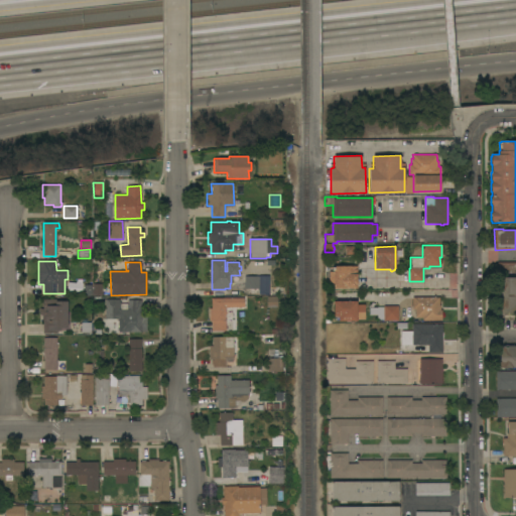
[(515,262),(515,273),(498,273),(498,262),(515,262)]
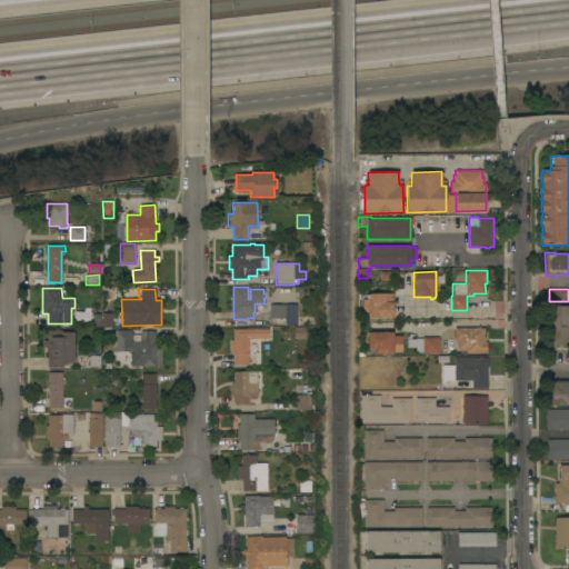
[(393,318),(368,318),(368,317),(367,317),(367,315),(362,315),(362,299),(367,299),(367,293),(393,293),(393,318)]
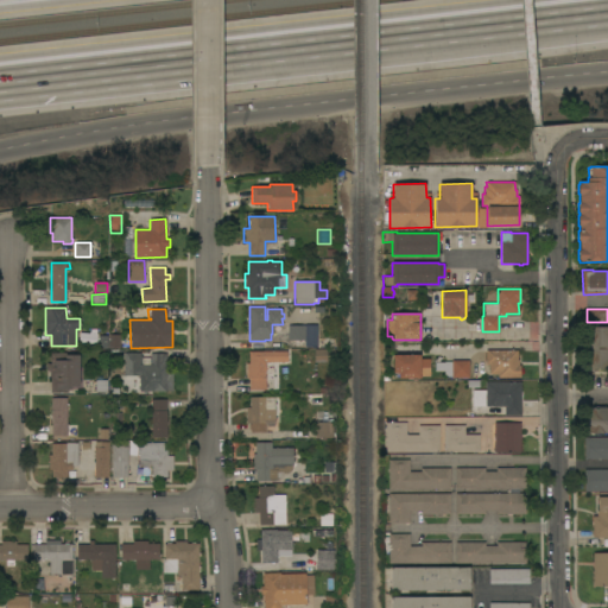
[(305,347),(305,340),(289,340),(287,324),(304,324),(304,330),(320,329),(320,347),(305,347)]
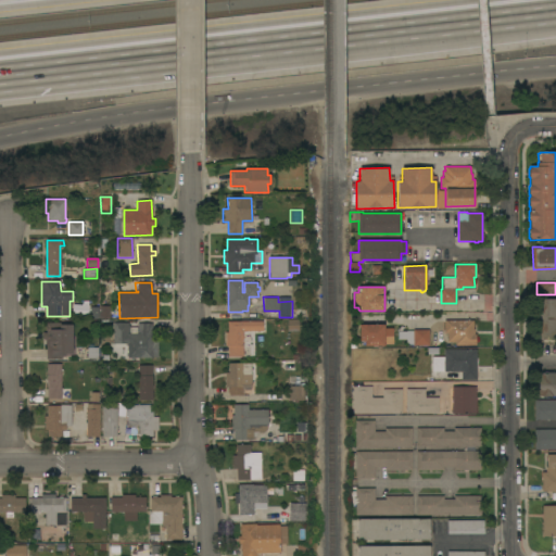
[(555,338),(543,338),(543,343),(536,343),(535,299),(555,299),(555,338)]
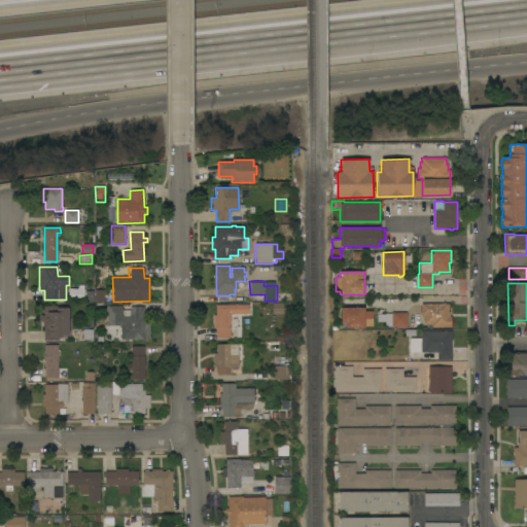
[(94,290),(104,290),(104,302),(94,302),(94,290)]
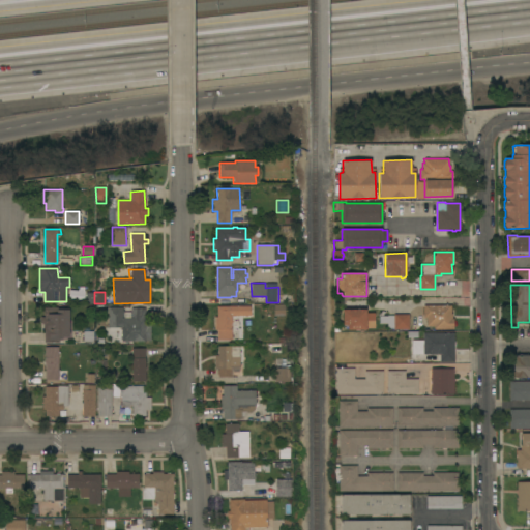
[(273,315),(273,304),(285,304),(285,315),(273,315)]
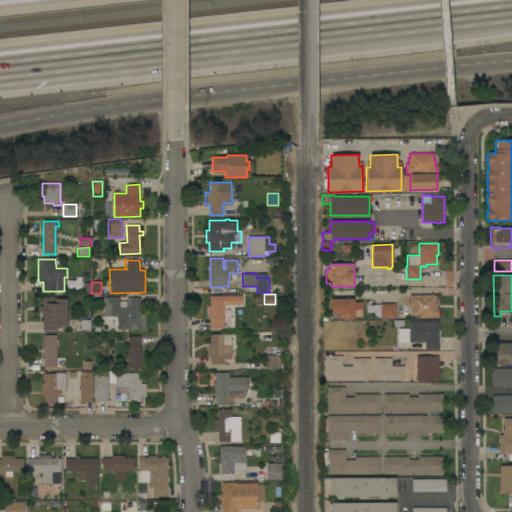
[(435,295),(436,303),(437,303),(437,308),(438,308),(438,318),(419,318),(419,315),(412,315),(412,307),(409,307),(409,295),(435,295)]
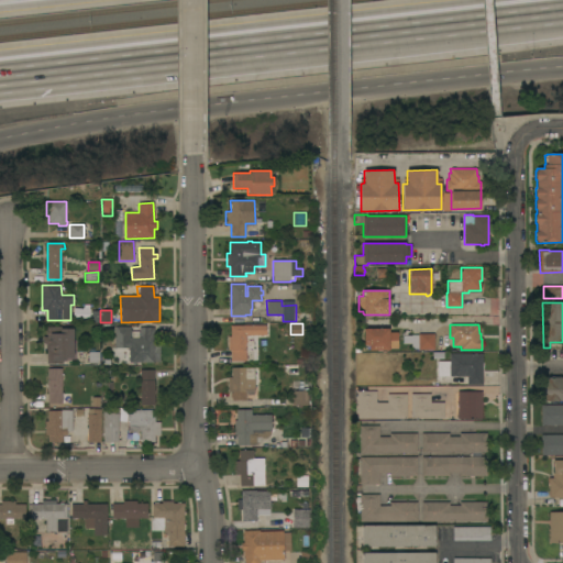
[(266,335),(258,335),(258,351),(255,351),(255,363),(246,363),(246,361),(231,361),(231,351),(228,351),(228,337),(231,337),(230,326),(265,326),(266,335)]
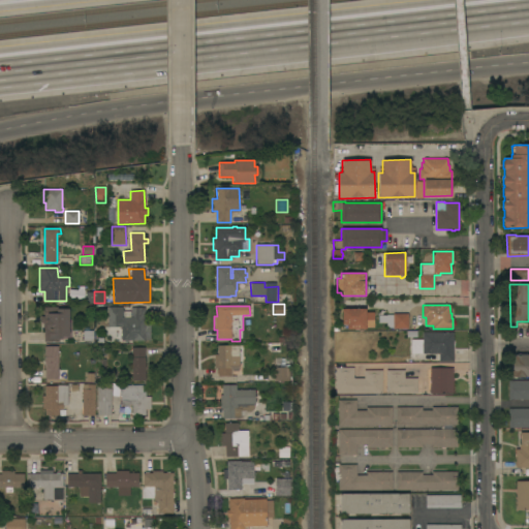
[(43,329),(43,322),(40,322),(40,316),(43,316),(43,315),(43,309),(44,309),(44,307),(57,307),(57,309),(68,309),(68,337),(62,337),(62,339),(59,339),(59,342),(43,342),(43,329)]
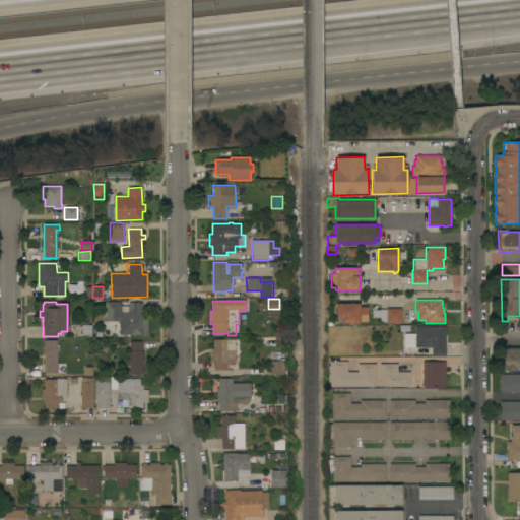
[(119,321),(106,321),(106,302),(120,302),(120,305),(122,305),(122,308),(120,308),(120,312),(129,312),(129,303),(142,303),(142,312),(147,312),(147,334),(142,334),(142,335),(120,335),(119,321)]
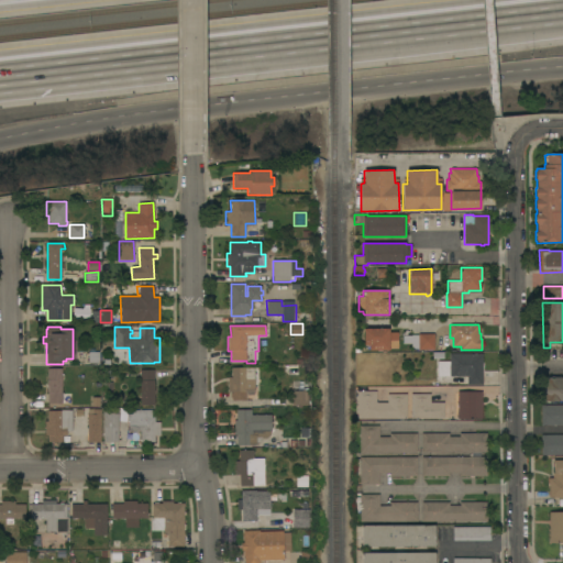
[(397,350),(370,350),(368,349),(365,349),(365,345),(364,345),(364,329),(389,329),(389,333),(397,333),(397,350)]
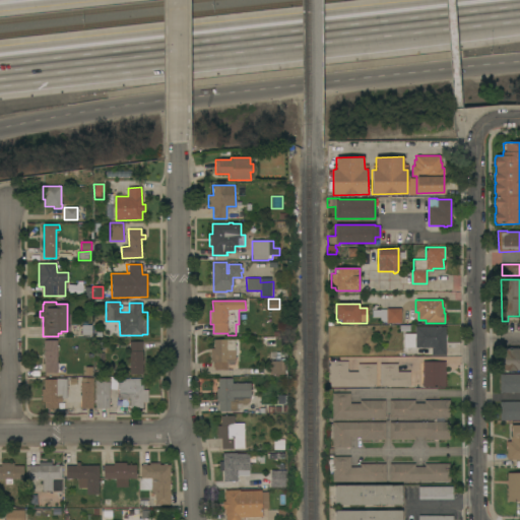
[(401,323),(386,323),(386,309),(401,308),(401,323)]
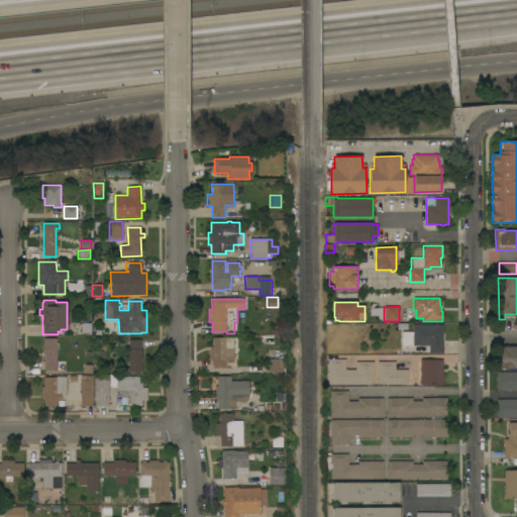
[(82,333),(81,323),(91,322),(91,333),(82,333)]
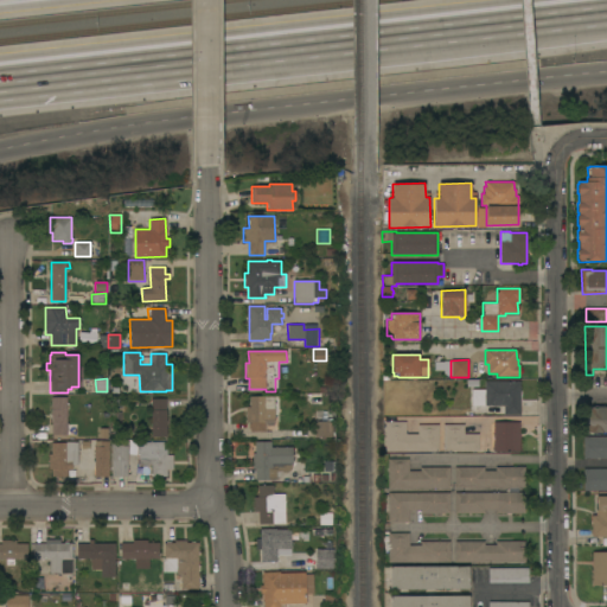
[(521,414),(504,414),(503,406),(485,406),(485,404),(472,404),(472,390),(485,390),(485,381),(521,381),(521,414)]
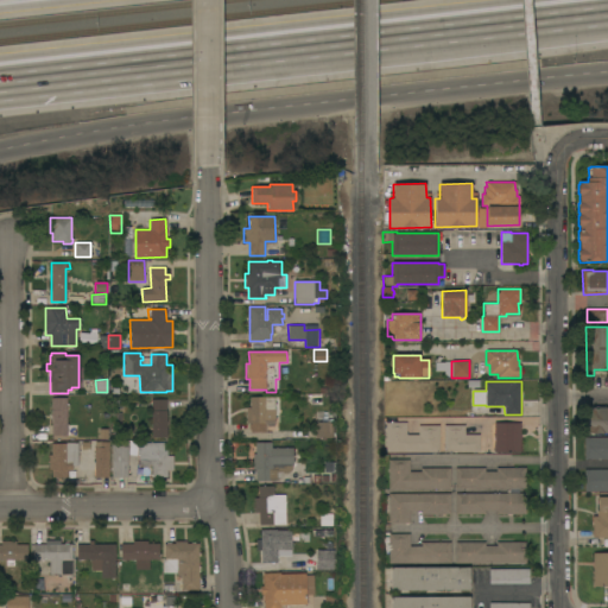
[(279,397),(280,416),(274,416),(274,423),(278,423),(278,432),(251,432),(251,429),(249,429),(249,425),(251,425),(251,423),(246,423),(246,407),(251,407),(251,397),(279,397)]
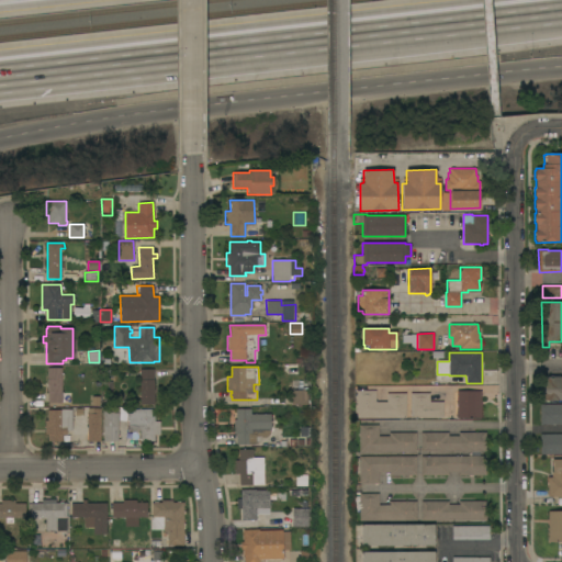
[(62,403),(47,403),(47,368),(62,368),(62,403)]
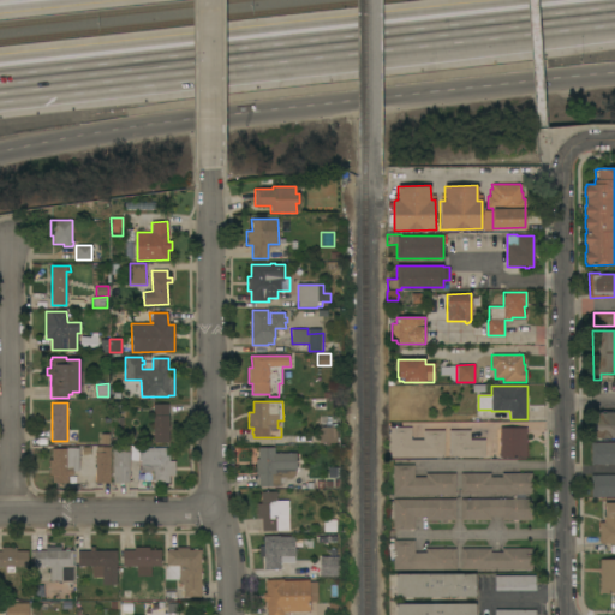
[(169,442),(154,442),(153,404),(168,404),(169,442)]
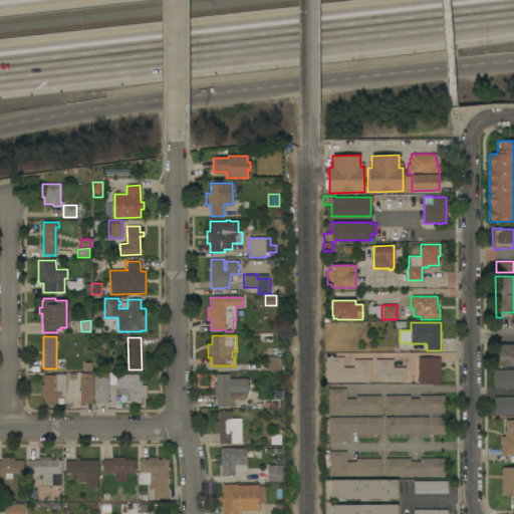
[(513,365),(497,366),(496,346),(502,346),(502,344),(512,344),(513,344),(513,352),(513,365)]
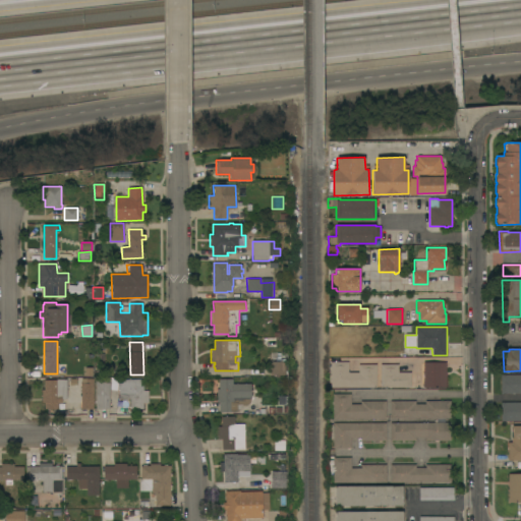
[(270,375),(270,352),(287,352),(287,359),(285,359),(285,375),(270,375)]
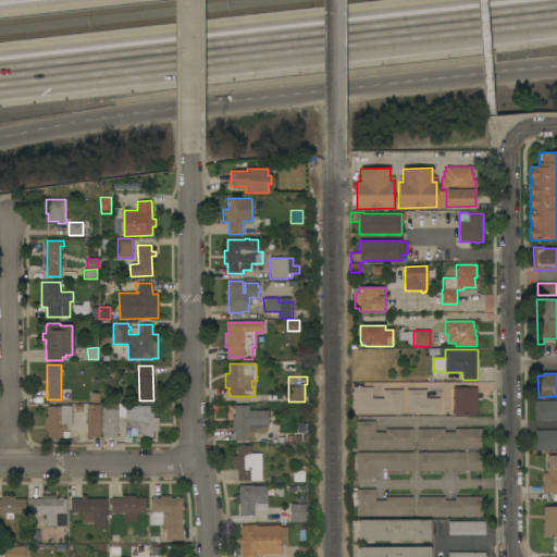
[(354,415),(354,387),(351,387),(351,384),(358,384),(358,387),(372,387),(372,398),(383,398),(383,390),(403,390),(403,413),(354,415)]
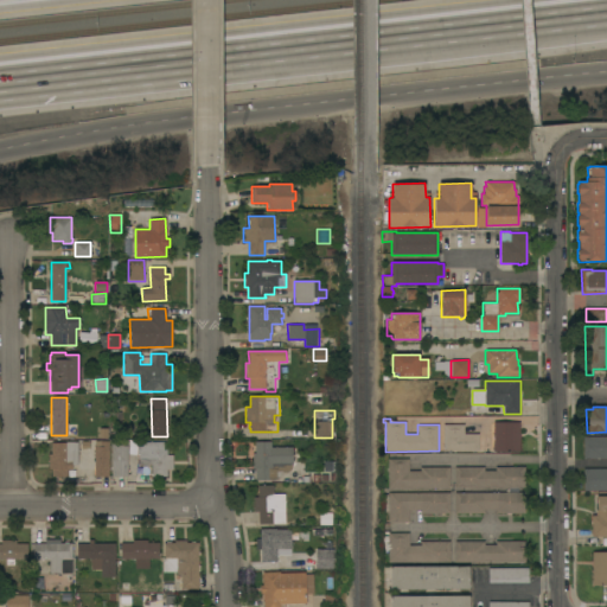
[(493,452),(493,422),(519,422),(519,452),(493,452)]
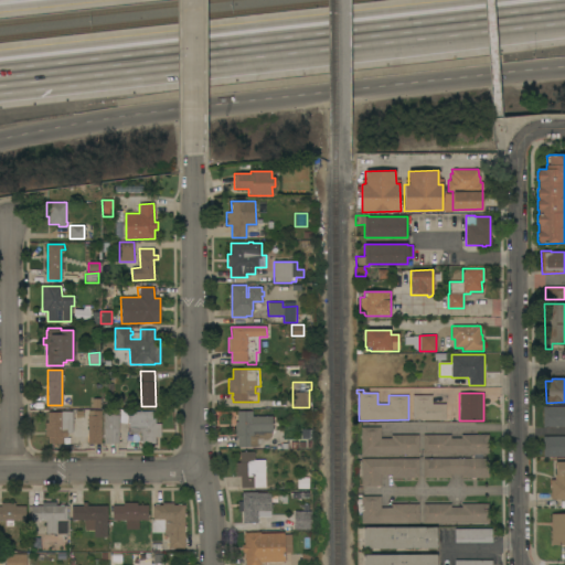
[(413,395),(432,395),(432,404),(445,404),(445,419),(413,419),(413,395)]
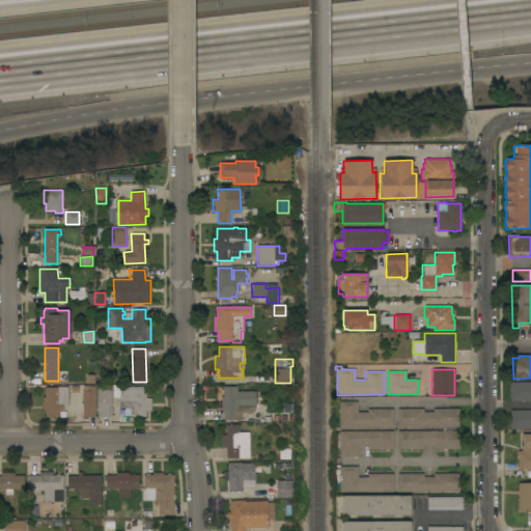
[(530,401),(510,401),(510,382),(530,382),(530,401)]
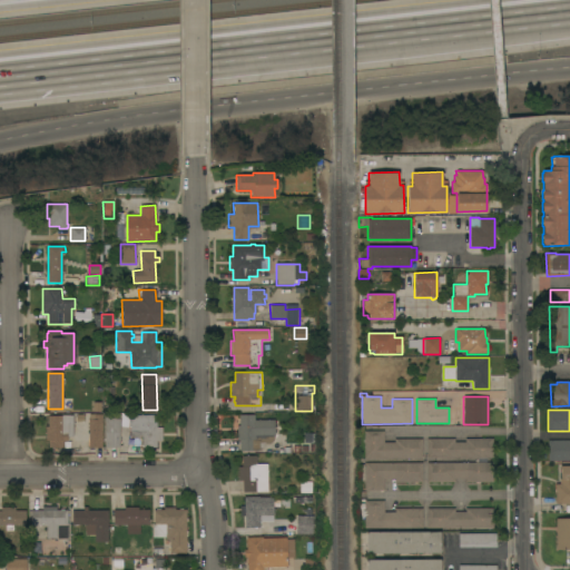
[(102,448),(88,448),(88,423),(86,423),(86,420),(95,420),(95,414),(101,414),(102,448)]
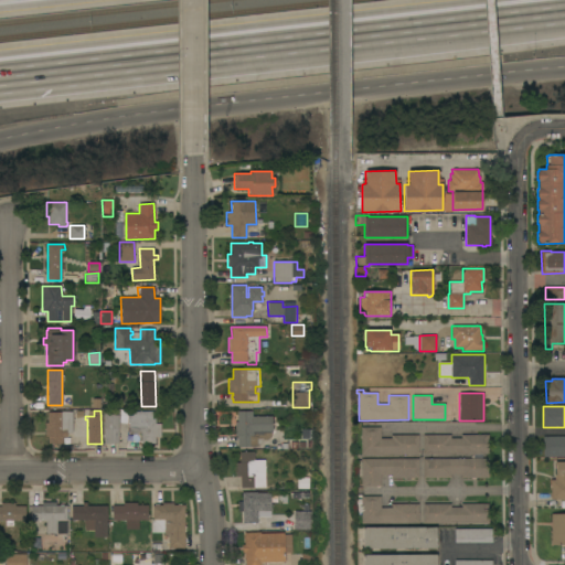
[(252,411),(253,416),(272,416),(273,433),(272,435),(269,438),(268,439),(266,439),(265,439),(263,439),(262,440),(260,443),(259,445),(258,446),(256,447),(237,447),(237,437),(235,437),(235,422),(237,422),(236,412),(252,411)]
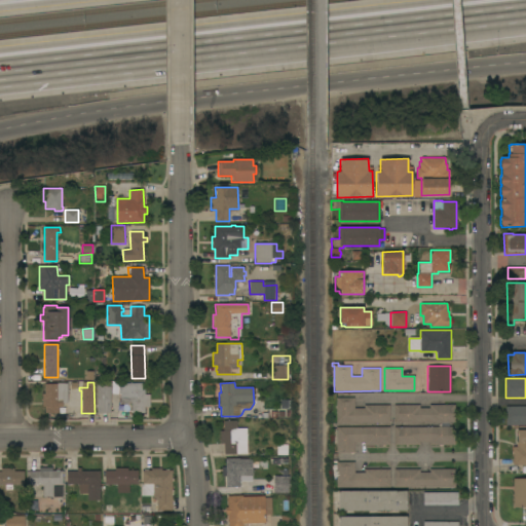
[(68,403),(63,403),(63,407),(58,407),(58,413),(44,413),(44,406),(42,406),(42,393),(44,393),(44,384),(58,383),(67,383),(68,403)]
